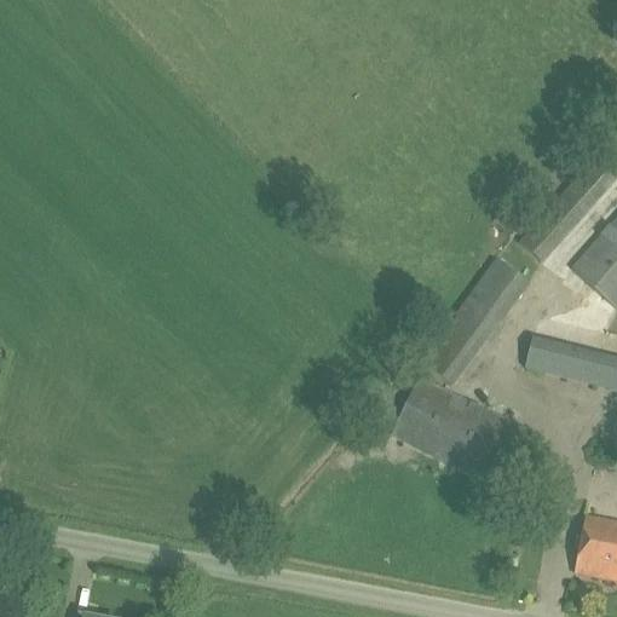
[(540,263),(616,174),(616,131),(518,243),(540,263)]
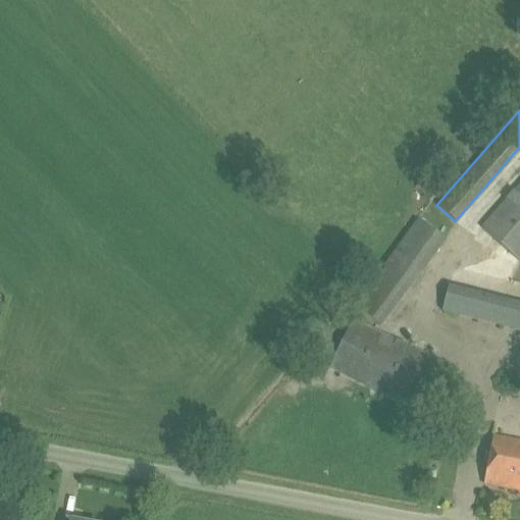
[(519,260),(519,258),(519,183),(481,226),(519,260)]
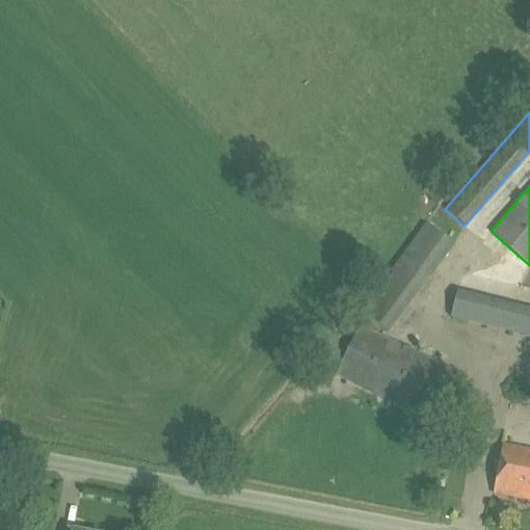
[(387,333),(452,243),(425,223),(360,313),(387,333)]
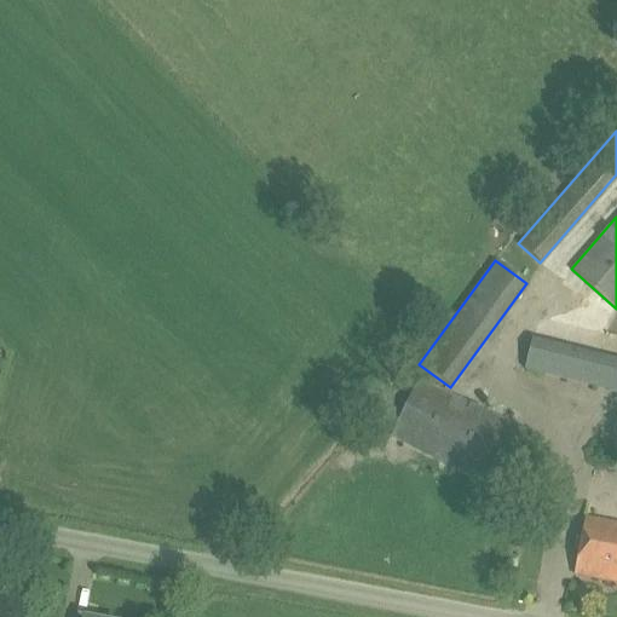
[(616,391),(616,359),(531,339),(525,368),(616,391)]
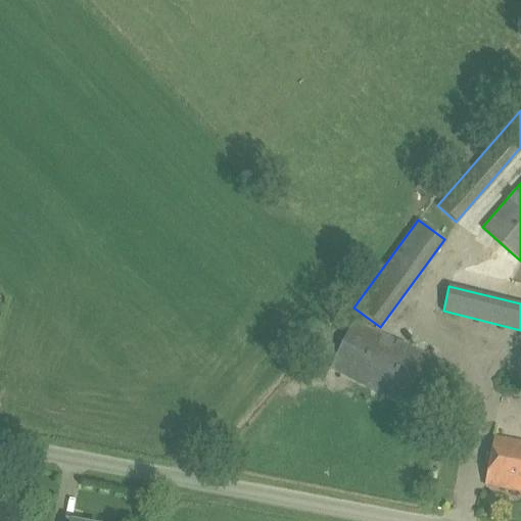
[(435,418),(458,370),(352,320),(330,367),(435,418)]
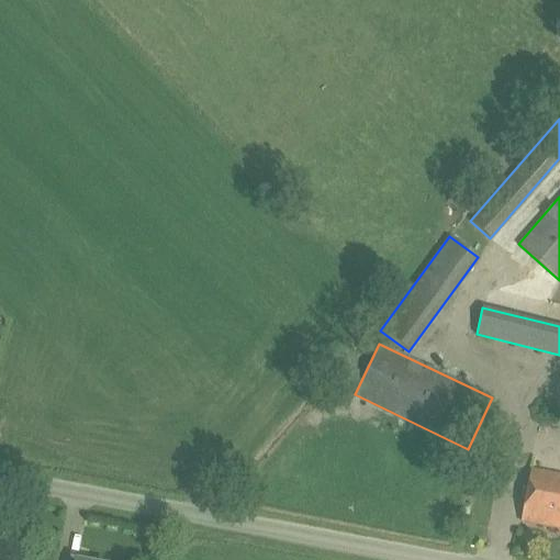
[(559,527),(559,474),(530,469),(521,521),(559,527)]
